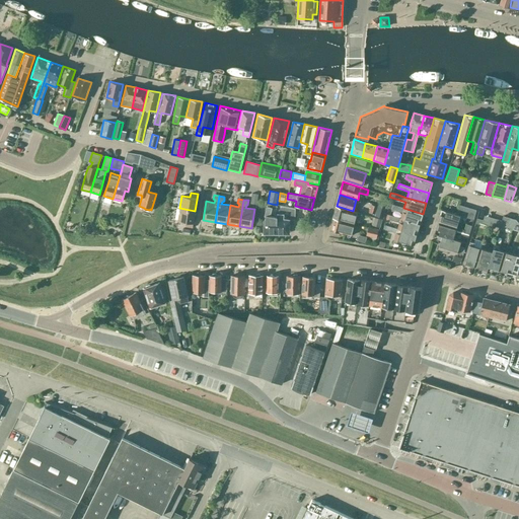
[(277,207),(278,205),(268,203),(267,206),(265,215),(266,215),(265,231),(276,231),(277,217),(276,217),(277,207)]
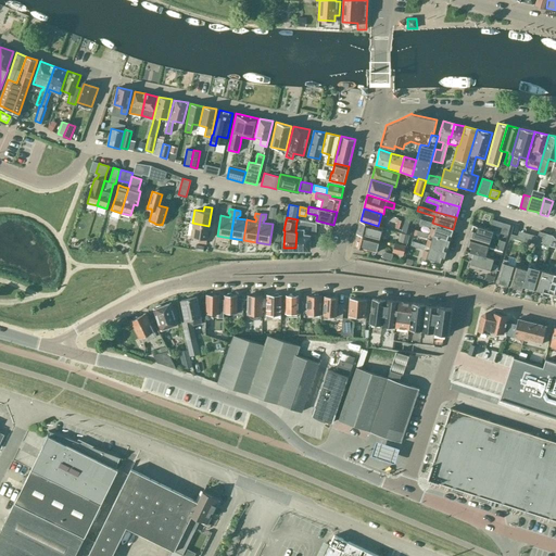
[(431,227),(429,234),(450,240),(453,229),(432,223),(420,219),(416,217),(415,223),(431,227)]
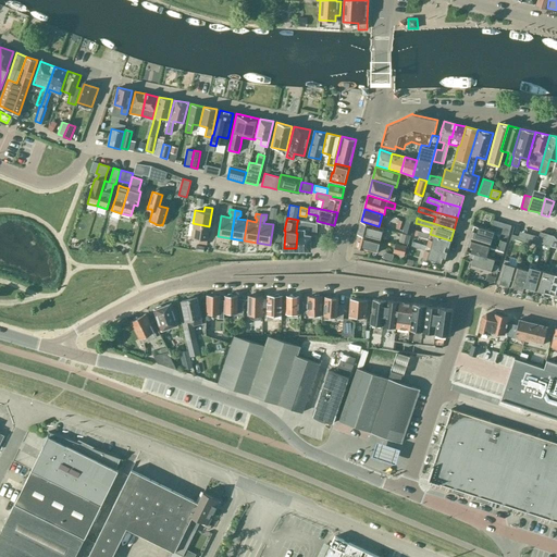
[(411,234),(415,221),(406,219),(403,231),(411,234)]
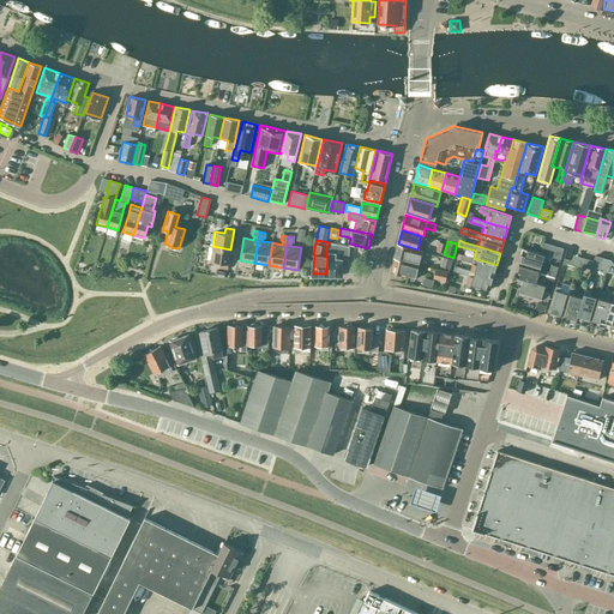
[(349,247),(337,245),(329,242),(327,245),(326,257),(327,257),(326,274),(341,275),(341,259),(349,259),(349,247)]
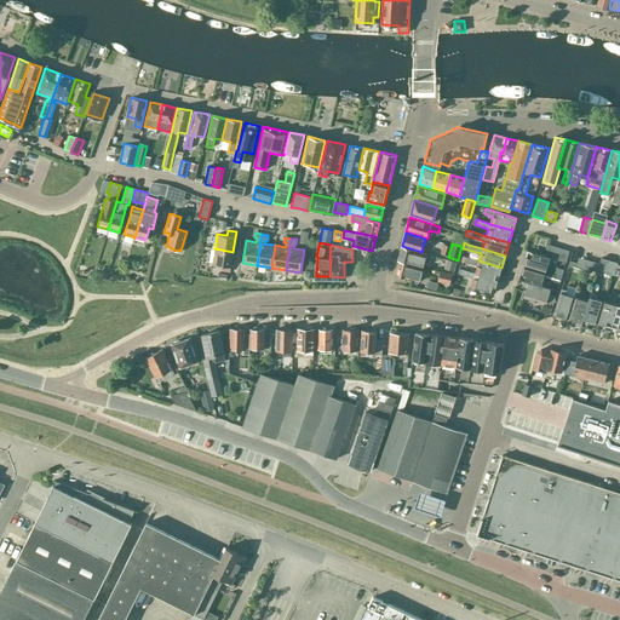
[(397,260),(423,267),(426,253),(422,252),(402,246),(397,260)]
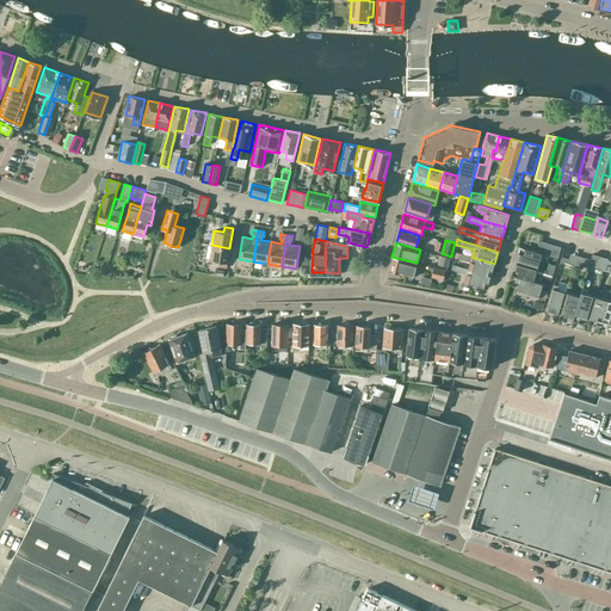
[(227,267),(229,248),(211,245),(210,259),(218,261),(218,266),(227,267)]
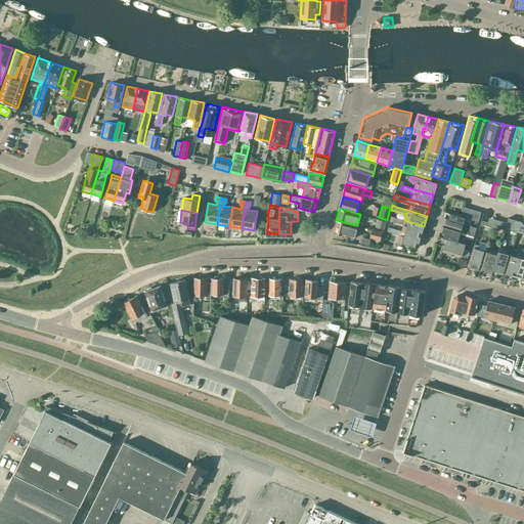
[(466,218),(461,216),(445,212),(442,224),(461,229),(463,223),(465,224),(466,218)]
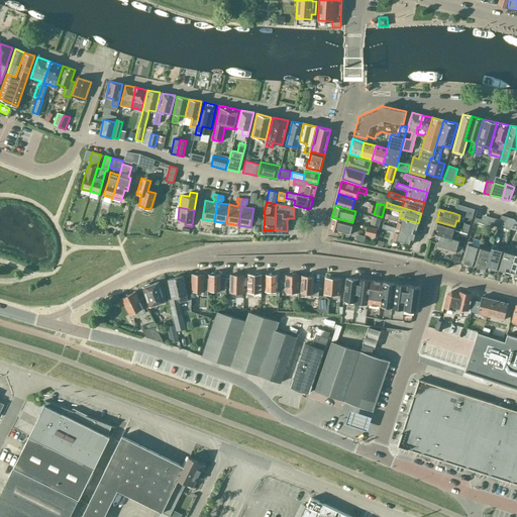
[(398,222),(396,228),(415,233),(418,223),(399,217),(388,214),(387,218),(398,222)]
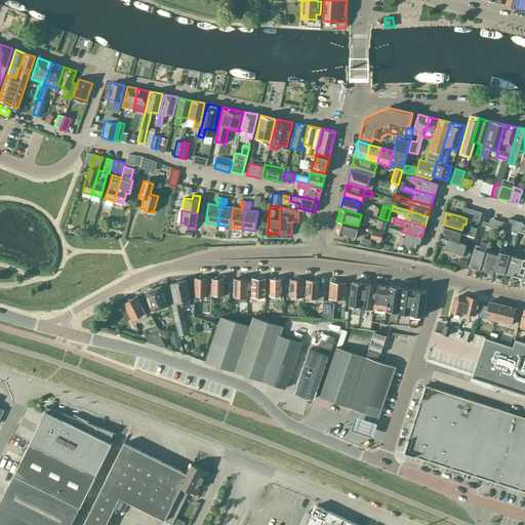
[(355,238),(358,226),(336,220),(333,233),(344,236),(355,238)]
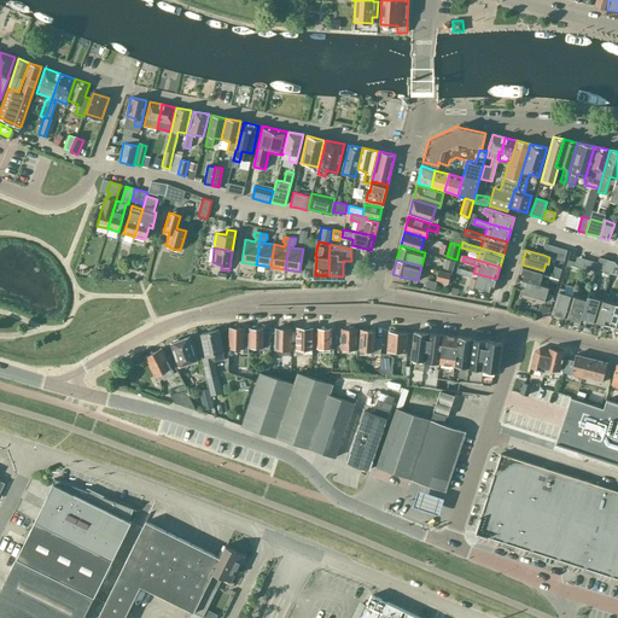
[(455,262),(445,260),(443,268),(453,272),(455,262)]
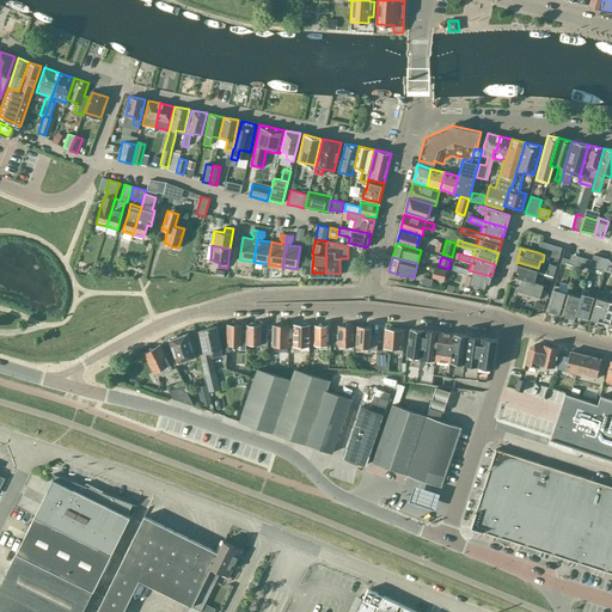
[(598,262),(592,259),(589,267),(604,270),(607,258),(600,257),(598,262)]
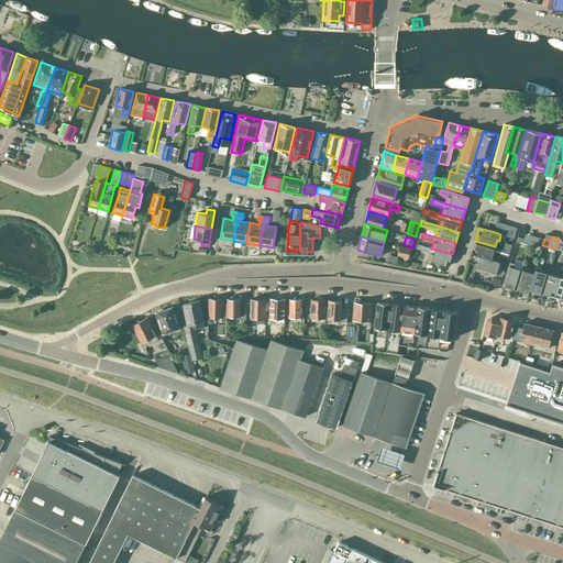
[(471,253),(476,255),(493,260),(495,254),(493,253),(495,246),(475,241),(471,253)]
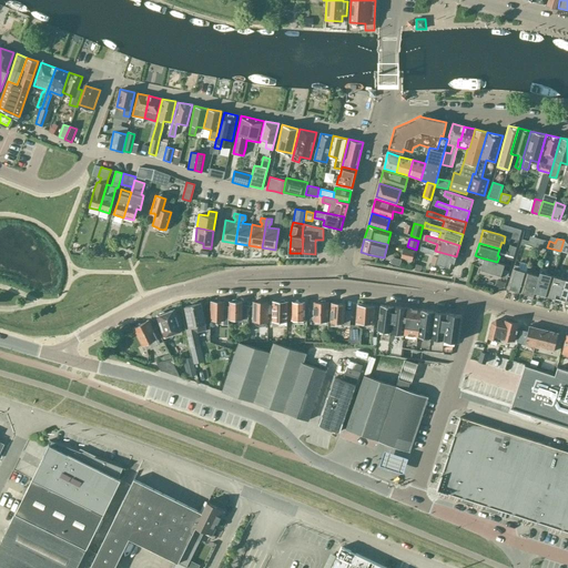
[(456,256),(435,251),(423,246),(422,251),(434,255),(432,262),(452,269),(456,256)]
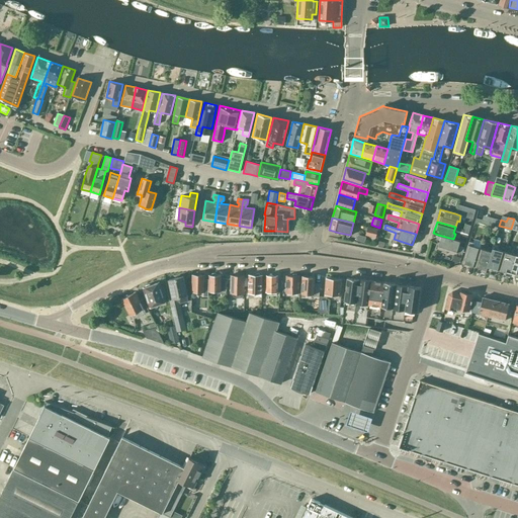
[(376,237),(378,230),(368,227),(366,235),(376,237)]
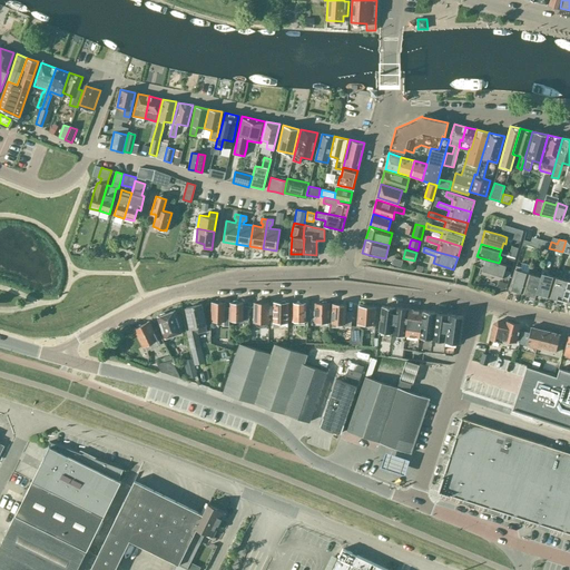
[(482,258),(480,263),(483,264),(481,274),(490,276),(491,275),(508,281),(510,274),(503,273),(505,265),(499,263),(482,258)]
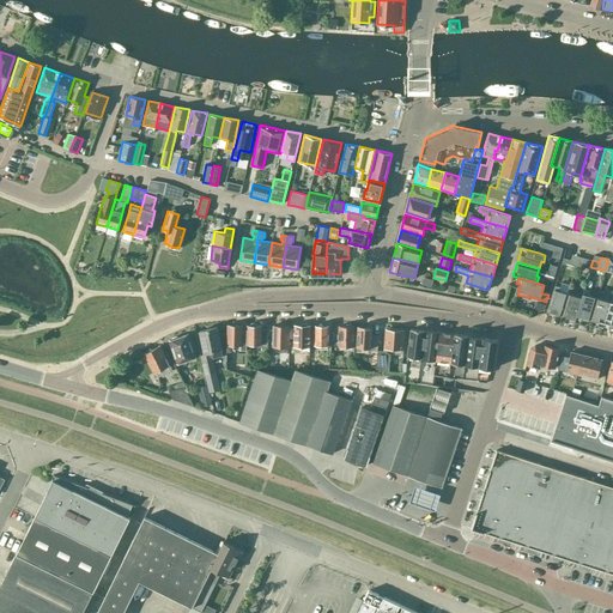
[(562,315),(568,292),(560,290),(562,286),(554,285),(547,310),(562,315)]
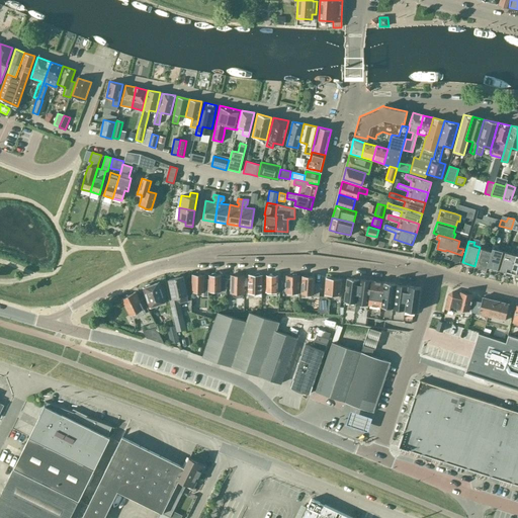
[(481,247),(480,247),(475,266),(482,268),(481,271),(486,272),(487,269),(493,248),(492,248),(488,246),(489,244),(482,242),(481,247)]
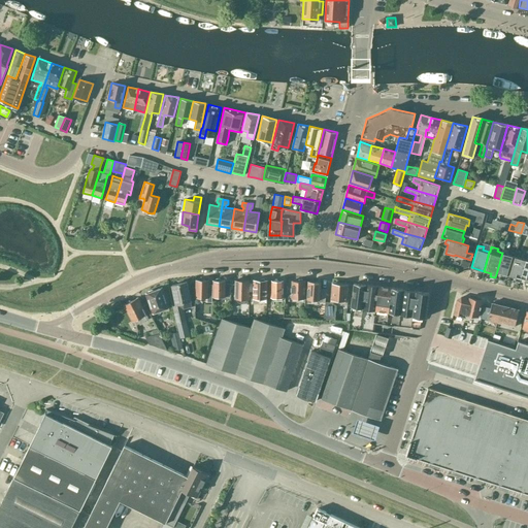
[(502,253),(496,274),(500,276),(501,273),(508,275),(514,256),(507,254),(508,251),(502,250),(501,253),(502,253)]
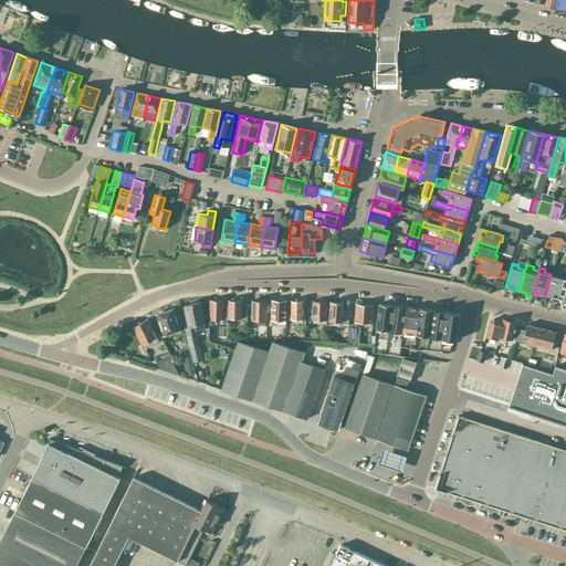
[(551,274),(545,295),(553,297),(552,301),(557,302),(557,299),(565,275),(559,273),(558,276),(551,274)]
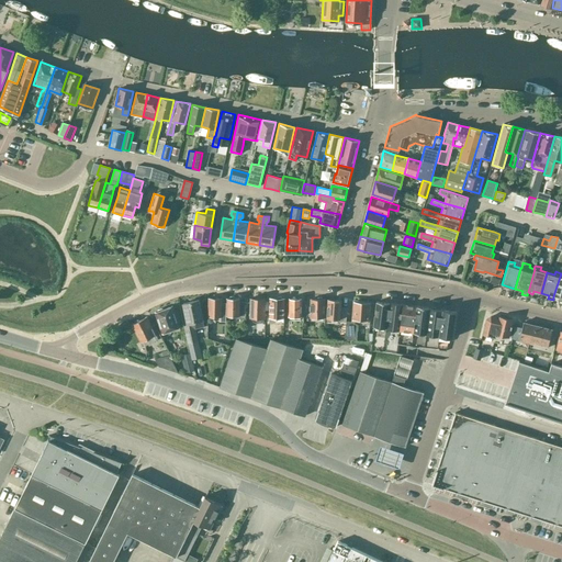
[(245,315),(246,302),(239,302),(239,298),(235,298),(234,296),(231,296),(229,298),(227,298),(226,315),(245,315)]
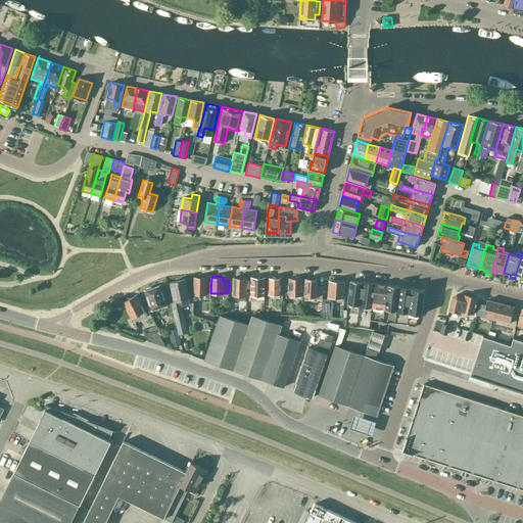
[(246,289),(247,280),(246,280),(246,278),(244,278),(243,276),(240,276),(239,278),(233,278),(233,295),(246,295),(246,289)]
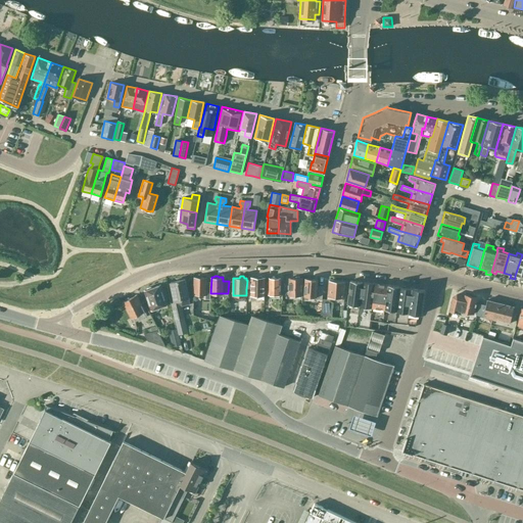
[(247,280),(246,289),(250,289),(250,298),(255,298),(255,295),(264,295),(265,278),(263,278),(262,276),(258,276),(256,278),(251,278),(250,280),(247,280)]
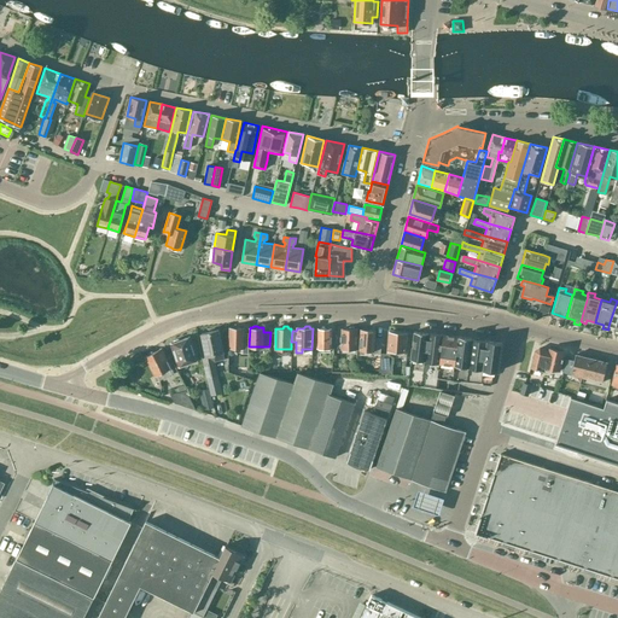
[(244,327),(229,327),(229,348),(243,348),(243,353),(249,353),(249,332),(244,332),(244,327)]
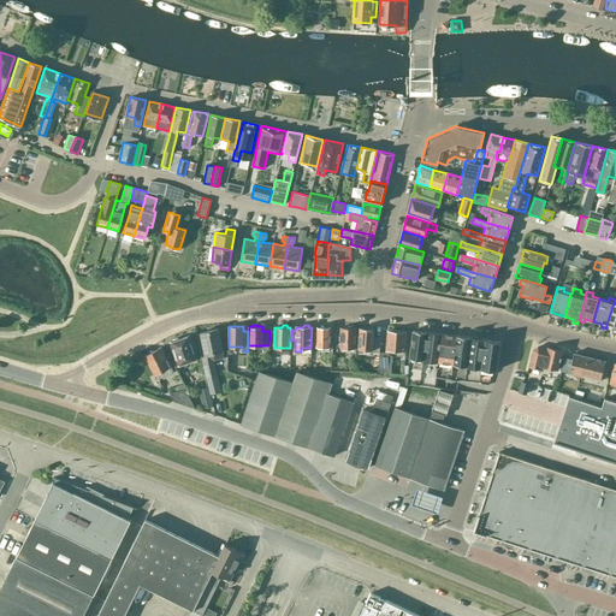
[(355,348),(356,327),(354,327),(353,326),(348,326),(347,327),(341,327),(341,348),(355,348)]
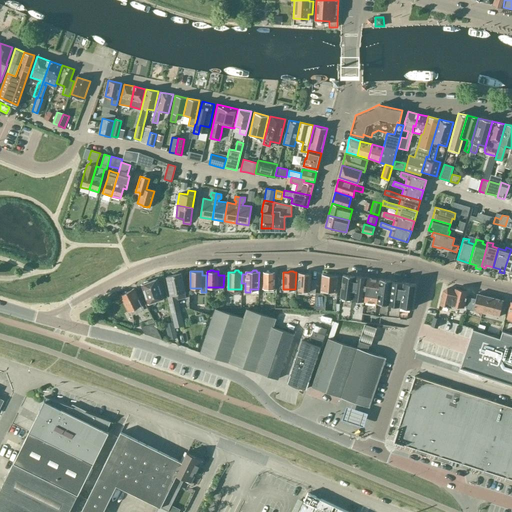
[(274,288),(274,272),(263,272),(263,288),(274,288)]
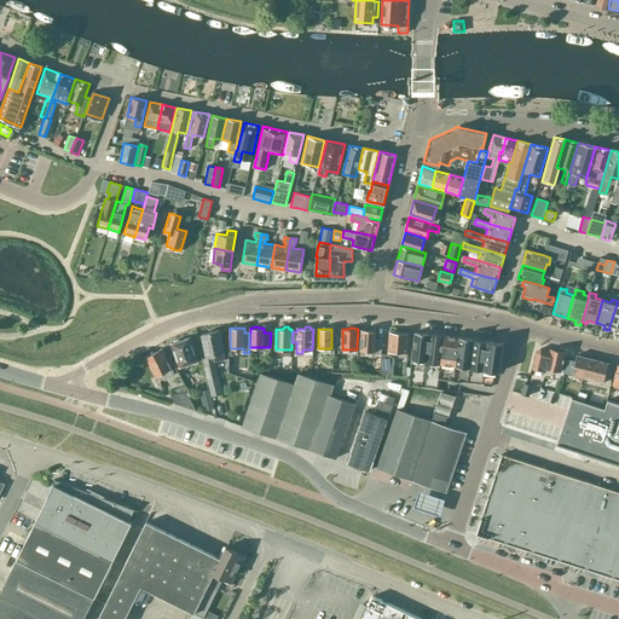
[(219,330),(202,334),(207,356),(202,357),(207,377),(218,375),(214,362),(225,359),(224,352),(219,330)]
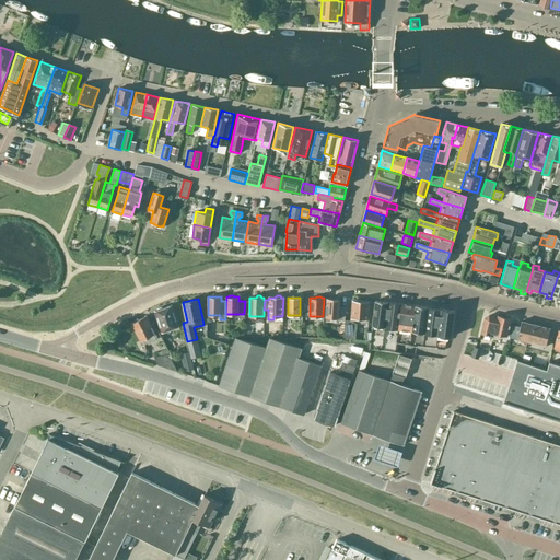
[(338,319),(345,319),(346,306),(339,305),(340,299),(327,299),(325,316),(338,317),(338,319)]
